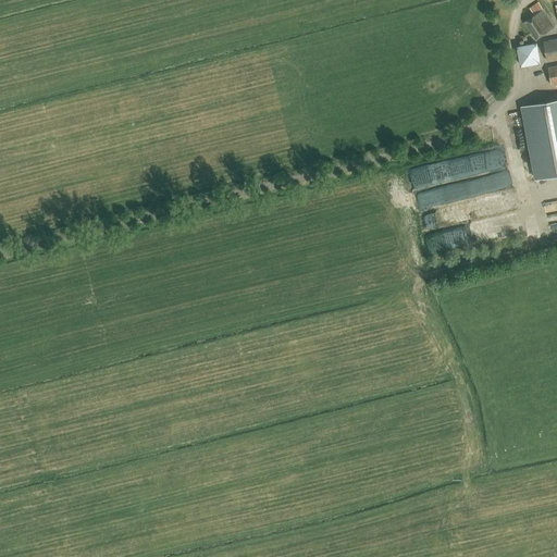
[(555,27),(543,10),(537,2),(530,8),(535,15),(524,23),(536,40),(555,27)]
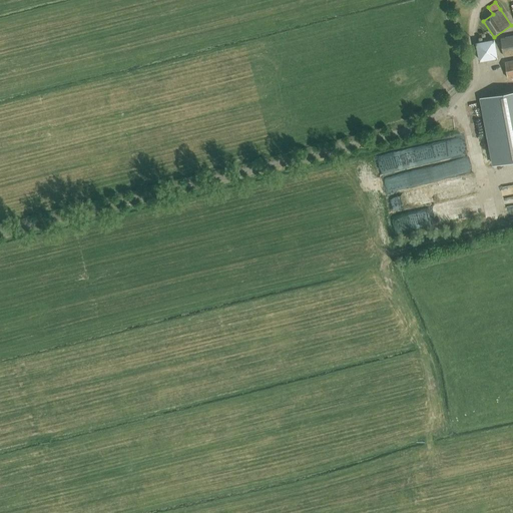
[(504,57),(512,54),(512,35),(501,39),(504,57)]
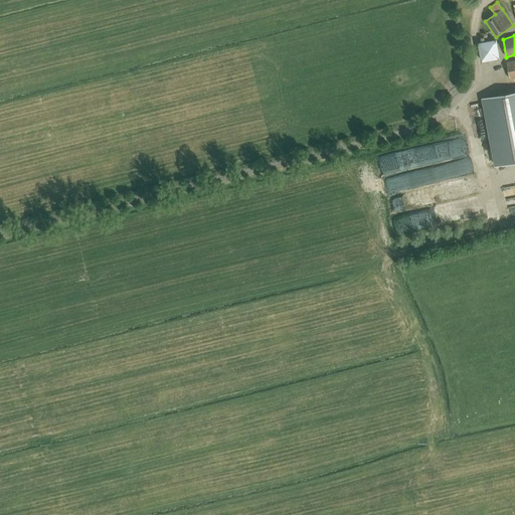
[(497,40),(479,43),(482,60),(500,57),(497,40)]
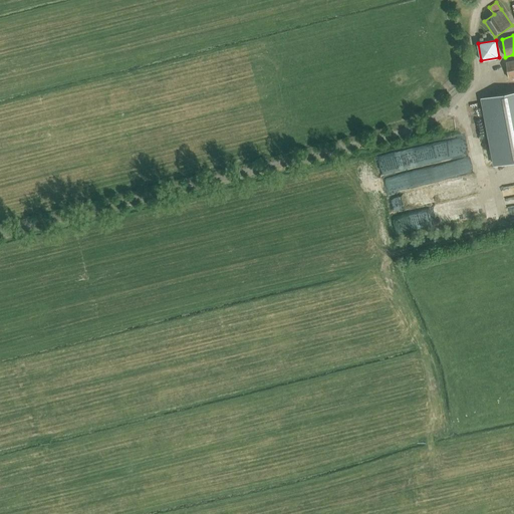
[(513,92),(482,98),(495,166),(513,161),(513,92)]
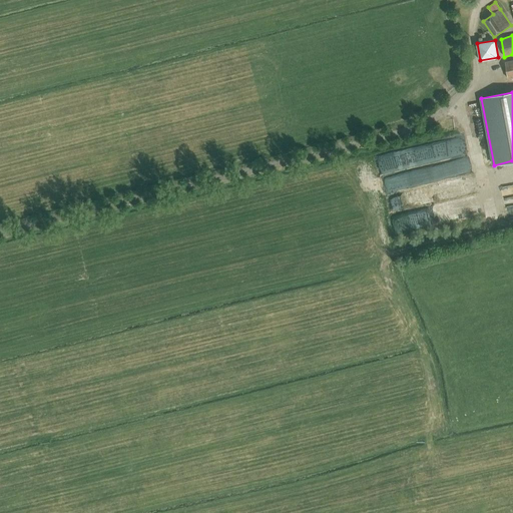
[(414,164),(467,152),(464,138),(411,150),(414,164)]
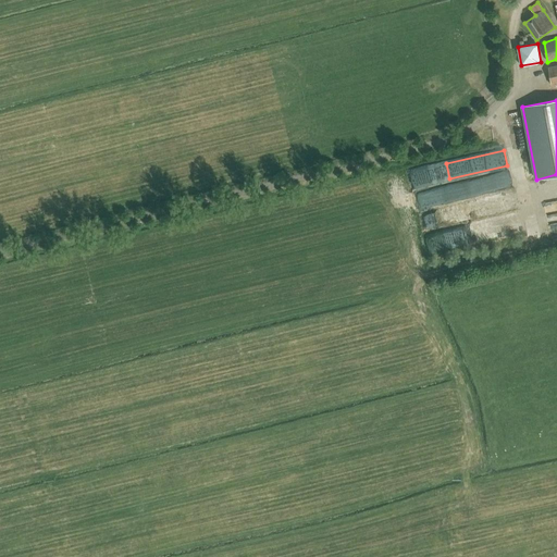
[(556,199),(545,201),(547,213),(556,212),(556,221),(551,222),(552,235),(556,234),(556,199)]
